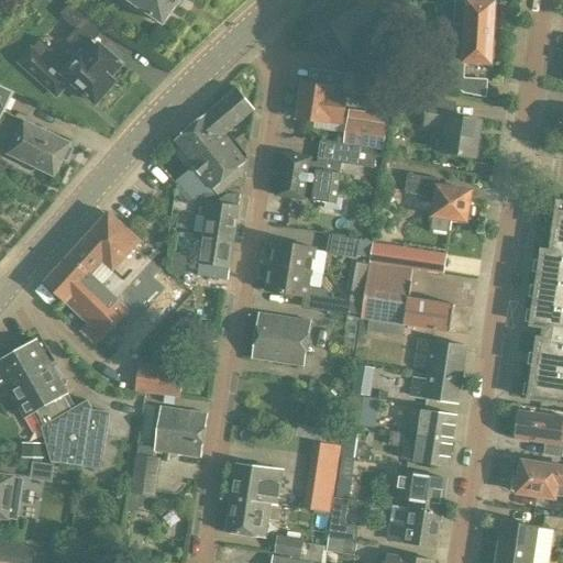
[(127,0),(163,25),(179,0),(127,0)]
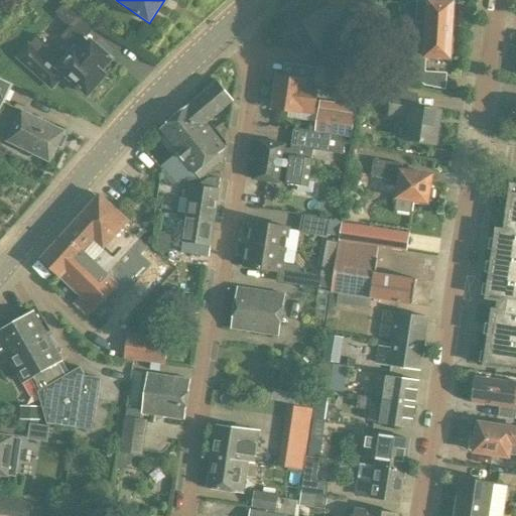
[(424,84),(425,57),(448,58),(453,3),(417,2),(415,22),(409,23),(408,50),(396,49),(395,79),(407,80),(424,84)]
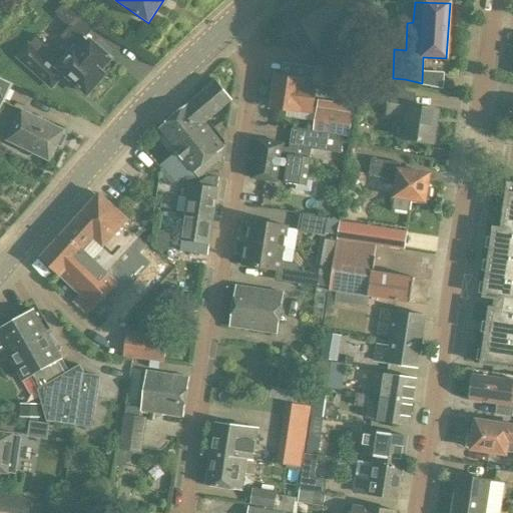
[(62,51),(67,56),(63,60),(37,37),(30,45),(27,42),(14,58),(51,91),(60,81),(68,87),(71,82),(87,96),(105,76),(100,71),(111,59),(85,37),(94,28),(80,15),(79,16),(64,3),(54,13),(69,27),(60,38),(67,44),(62,51)]
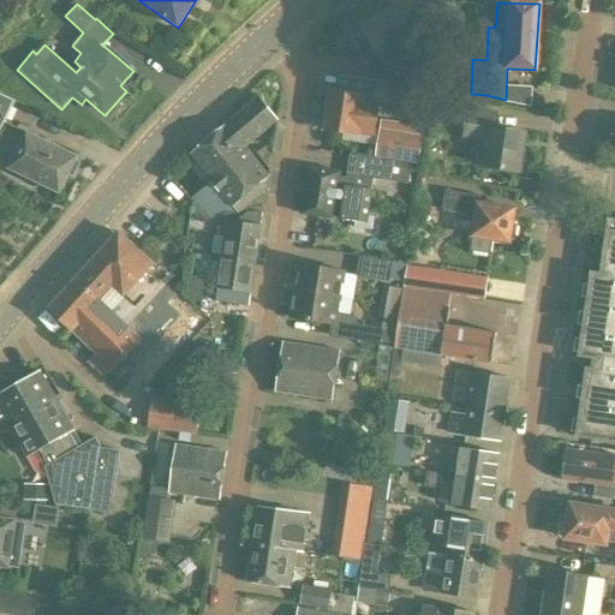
[(381,101),(362,99),(362,96),(330,91),(324,131),(356,136),(357,133),(375,137),(381,101)]
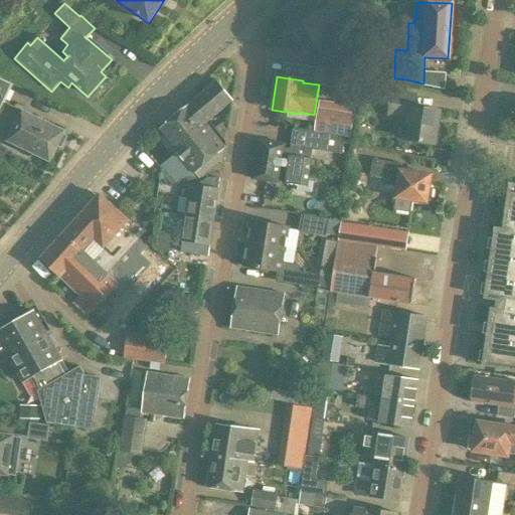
[(0,112),(13,84),(0,78),(0,112)]
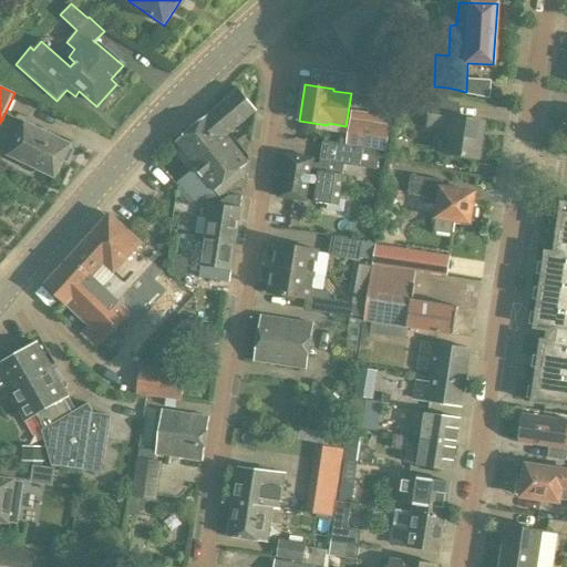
[(256,112),(238,90),(209,115),(226,137),(256,112)]
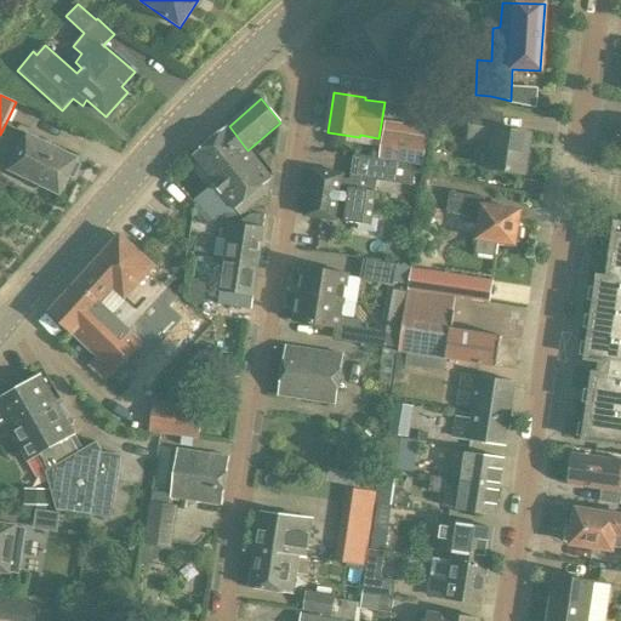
[(467,142),(491,146),(488,169),(524,174),(530,136),(500,131),(502,114),(471,110),(467,142)]
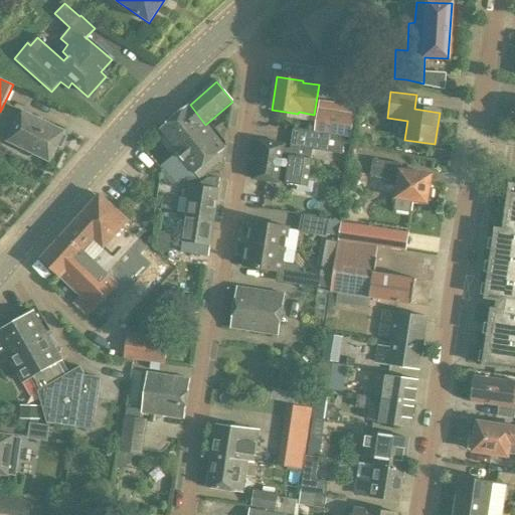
[(224,149),(205,125),(190,105),(183,110),(166,125),(159,130),(194,174),(199,180),(208,173),(204,166),(224,149)]
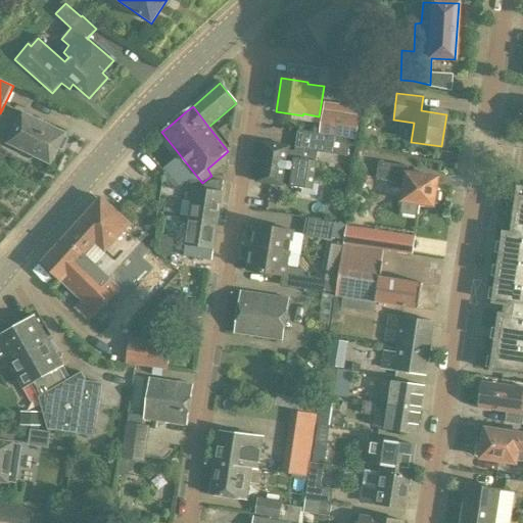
[(323,109),(319,133),(357,139),(360,114),(323,109)]
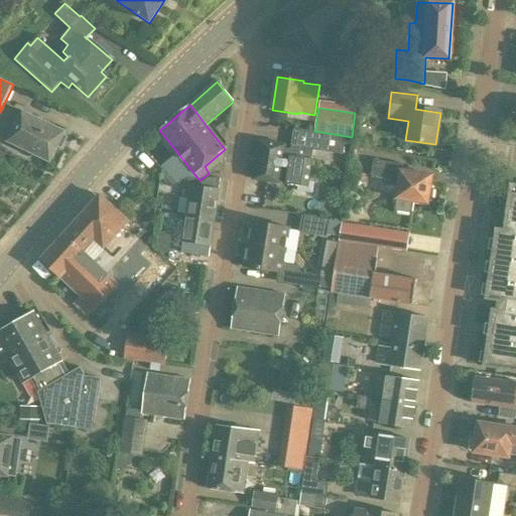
[(22,112),(16,125),(11,123),(4,137),(8,140),(7,142),(49,162),(57,147),(61,149),(68,137),(63,135),(65,132),(22,112)]
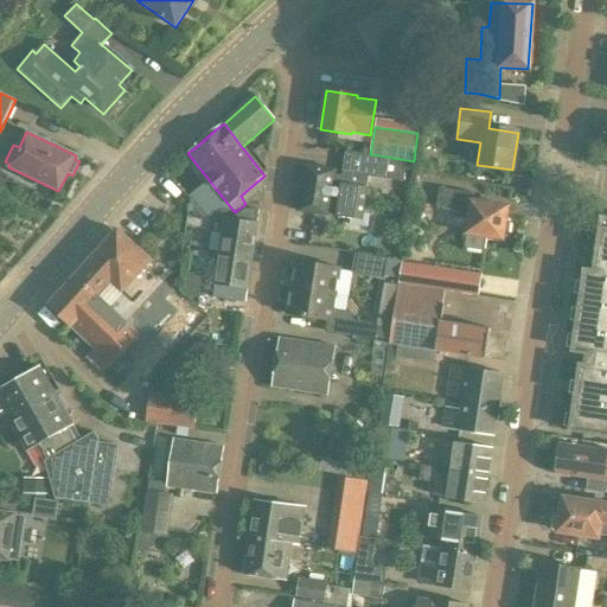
[(254,152),(264,166),(267,154),(260,146),(254,152)]
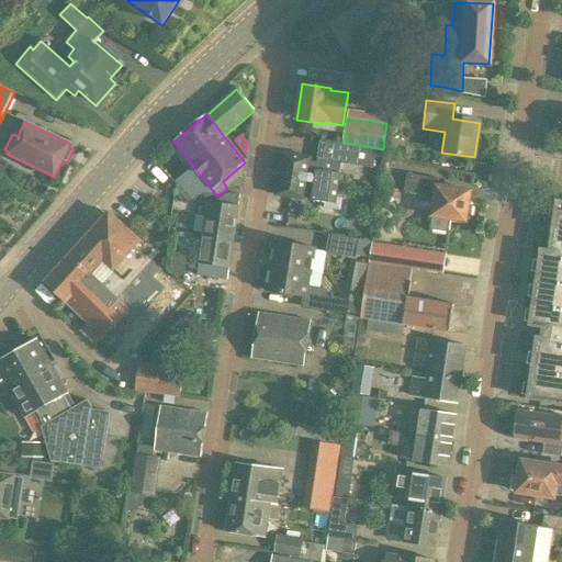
[(339,141),(321,138),(317,160),(282,155),(276,195),(304,200),(304,199),(324,202),(323,209),(340,211),(341,200),(336,199),(340,172),(341,163),(347,164),(350,145),(338,143),(339,141)]
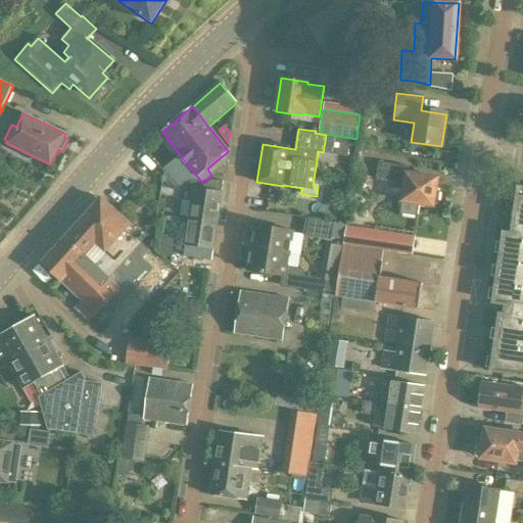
[(417,217),(419,203),(432,205),(433,203),(437,202),(438,194),(434,190),(436,179),(407,175),(408,165),(379,161),(376,178),(389,179),(389,182),(405,184),(401,201),(402,201),(400,215),(417,217)]
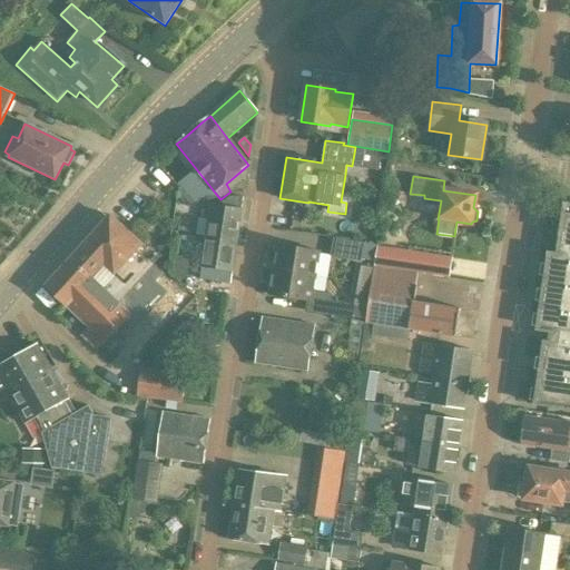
[(209,206),(205,242),(223,245),(224,239),(237,242),(242,210),(243,198),(228,197),(219,207),(209,206)]
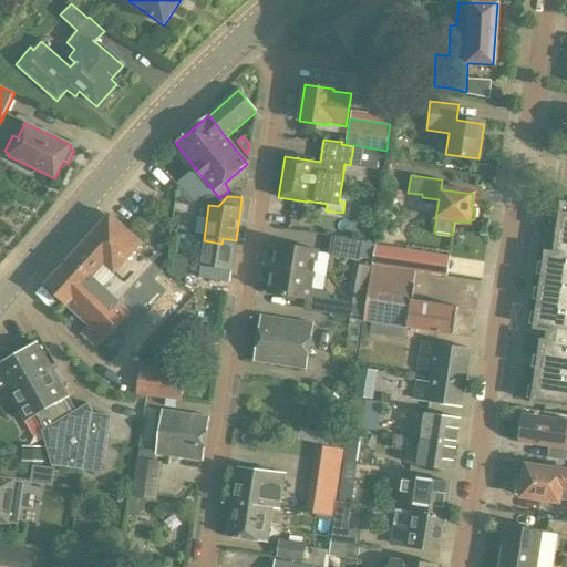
[(566,204),(562,204),(554,254),(546,253),(544,264),(537,263),(535,275),(542,276),(540,289),(534,288),(532,300),(538,301),(536,313),(529,312),(528,326),(535,327),(534,329),(552,331),(550,342),(542,340),(539,357),(532,356),(531,369),(537,369),(534,388),(527,387),(526,399),(533,400),(532,403),(566,408),(566,204)]
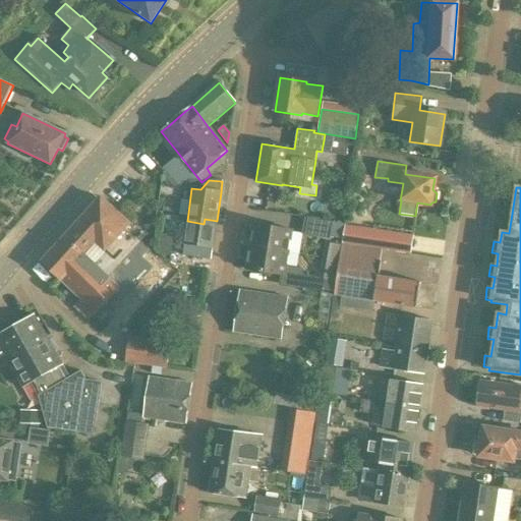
[(79,301),(74,306),(90,321),(100,309),(110,298),(120,288),(87,255),(95,245),(103,252),(124,229),(129,224),(101,198),(41,264),(66,287),(79,301)]
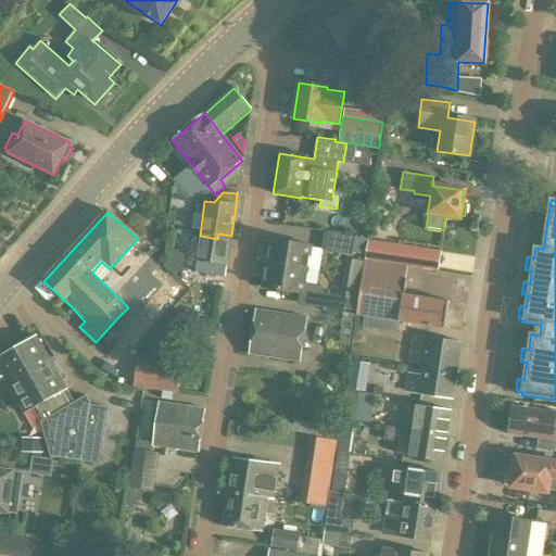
[(326,231),(323,250),(352,254),(355,237),(326,231)]
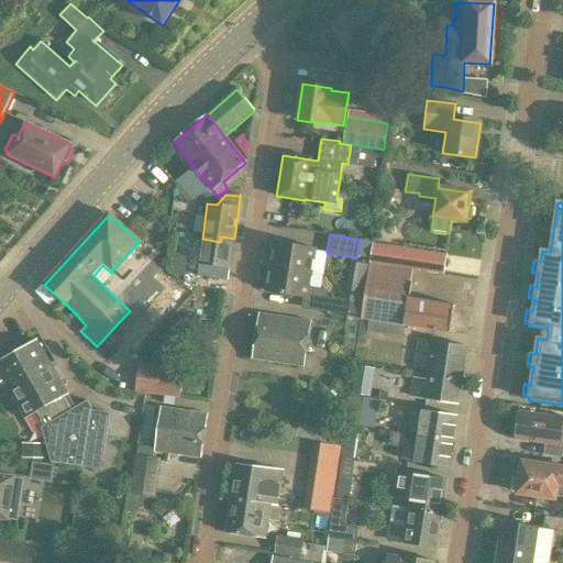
[(199,264),(197,276),(216,279),(218,267),(230,268),(234,239),(221,236),(220,242),(202,239),(199,264)]
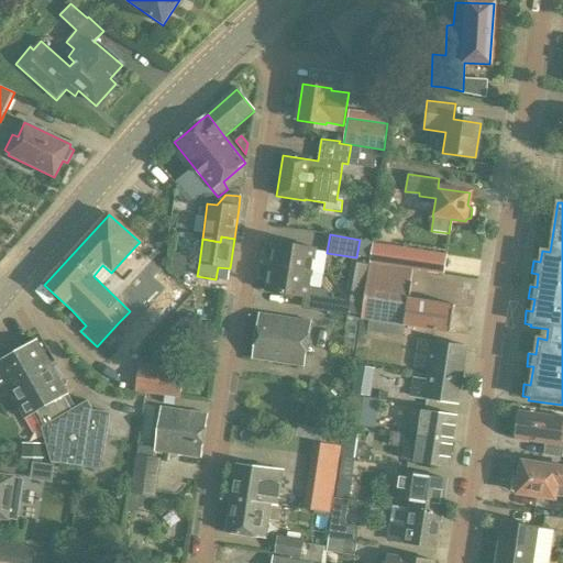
[(274,243),(271,267),(311,274),(316,250),(274,243)]
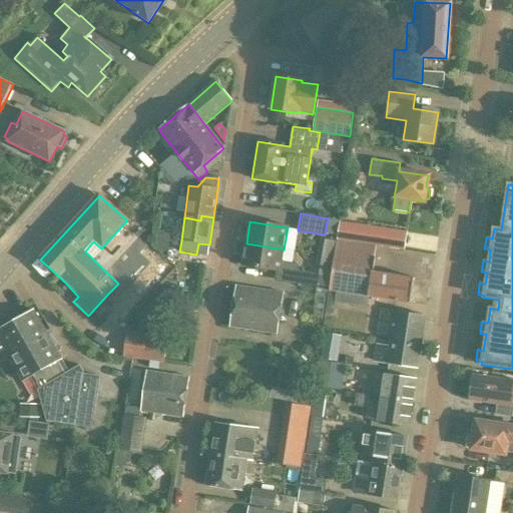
[(133,235),(122,225),(101,248),(93,241),(85,251),(118,284),(108,294),(113,299),(117,296),(129,309),(169,268),(134,234),(133,235)]
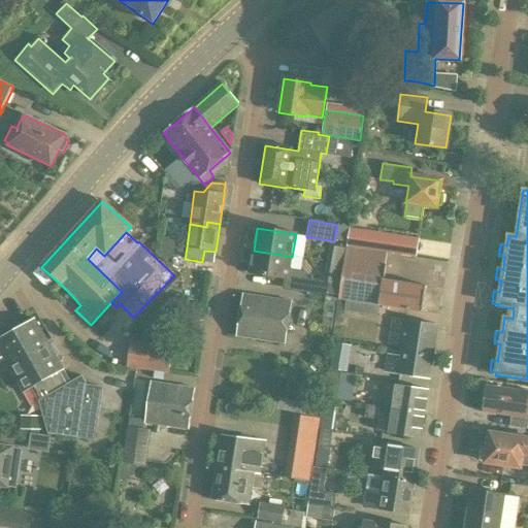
[(381,233),(377,251),(392,253),(395,235),(381,233)]
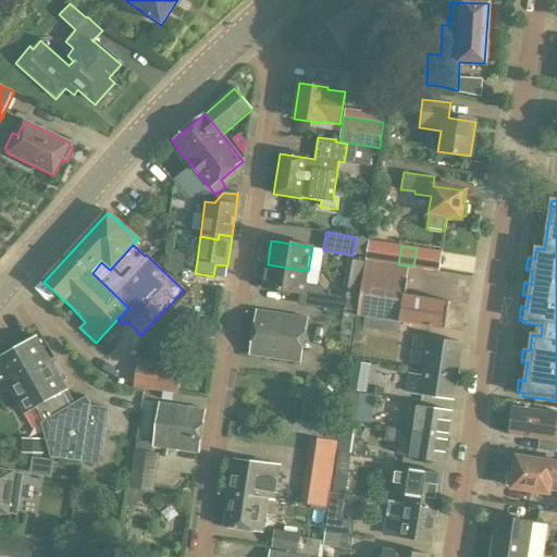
[(182,274),(185,252),(171,250),(168,272),(182,274)]
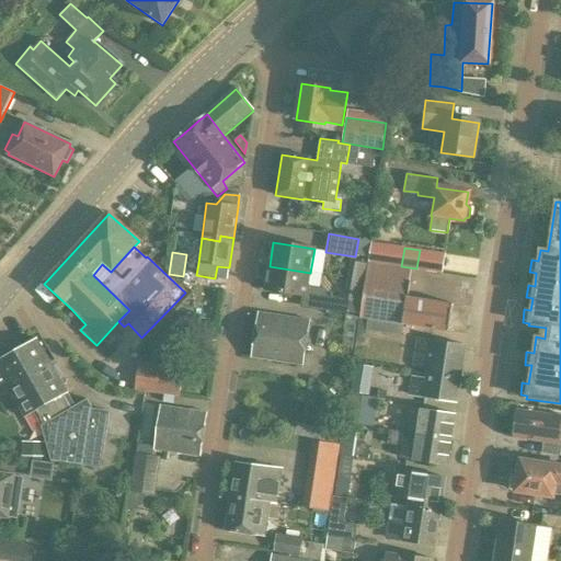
[(402,325),(407,298),(411,270),(367,263),(358,319),(367,321),(402,327),(402,325)]
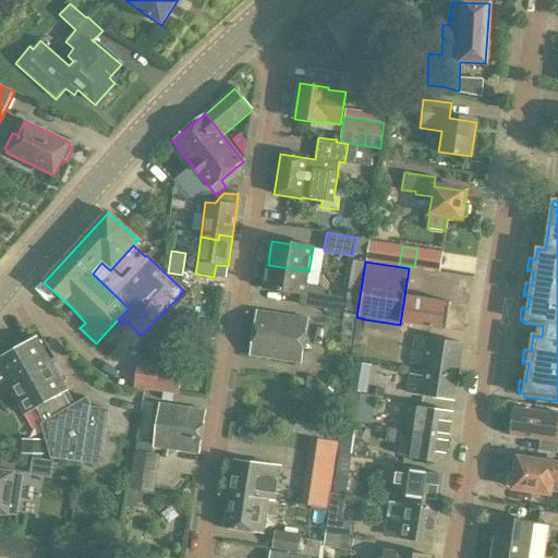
[(306,284),(308,271),(268,265),(264,290),(304,296),(305,295),(317,298),(319,287),(306,284)]
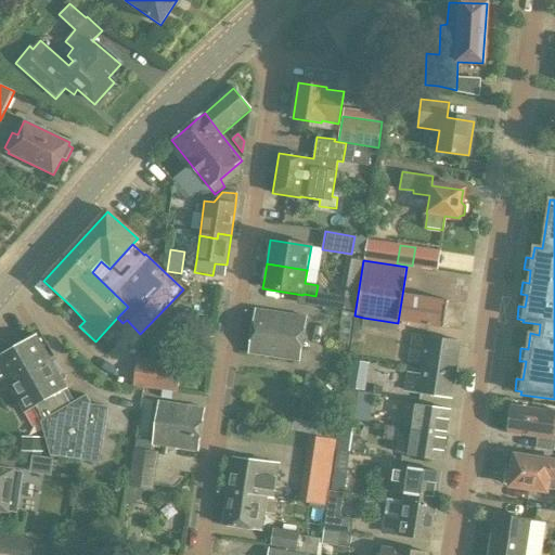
[(355,312),(357,298),(322,293),(321,307),(355,312)]
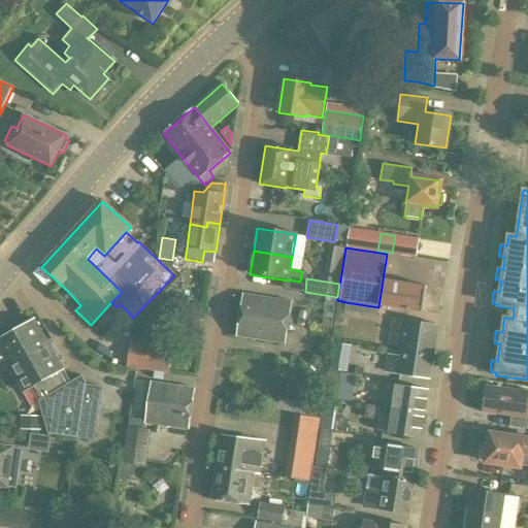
[(383,281),(378,306),(420,312),(424,287),(383,281)]
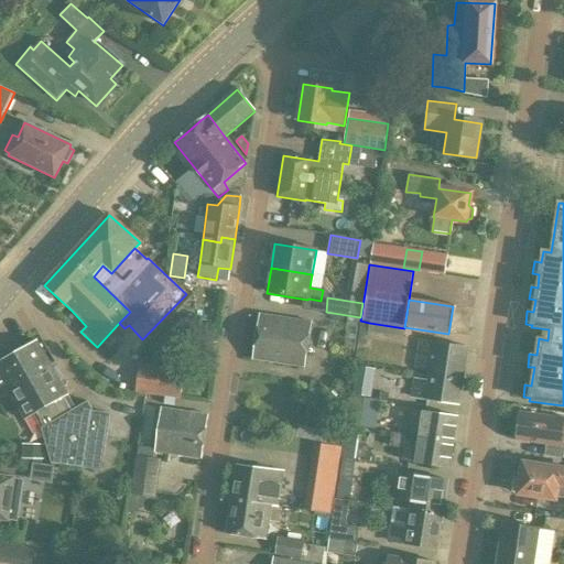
[(310,335),(311,324),(259,316),(257,327),(253,348),(252,359),(304,367),(306,355),(310,335)]
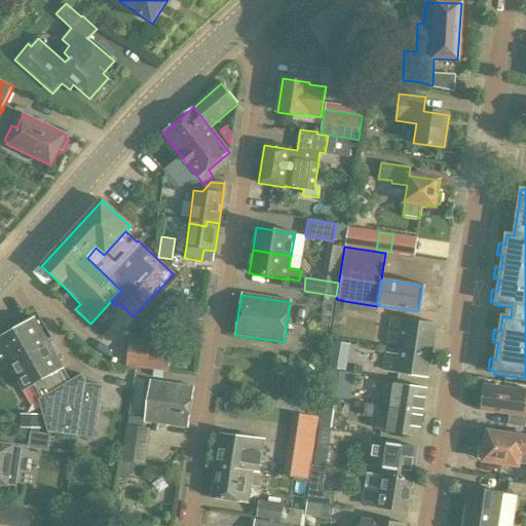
[(341,322),(343,311),(342,311),(344,301),(336,299),(333,321),(341,322)]
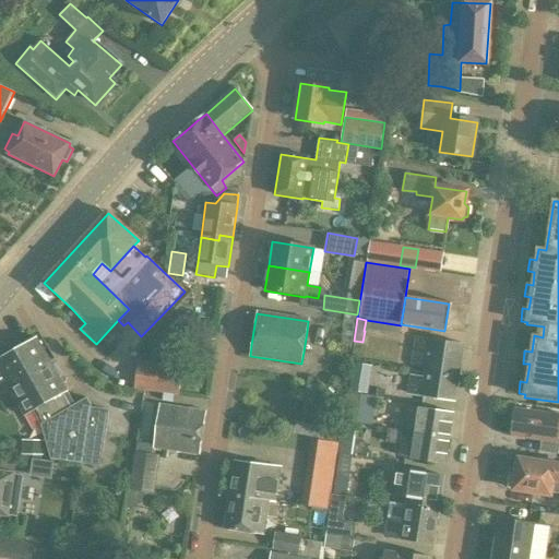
[(401,325),(366,320),(364,331),(365,331),(399,335),(401,325)]
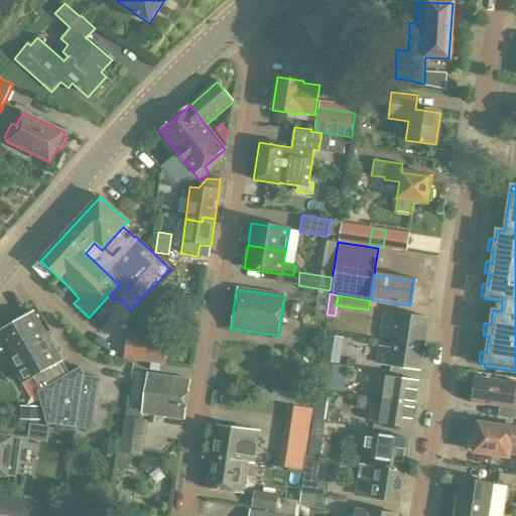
[(22,384),(30,379),(37,392),(69,374),(54,349),(57,347),(51,337),(48,339),(34,313),(0,332),(0,354),(4,352),(22,384)]
